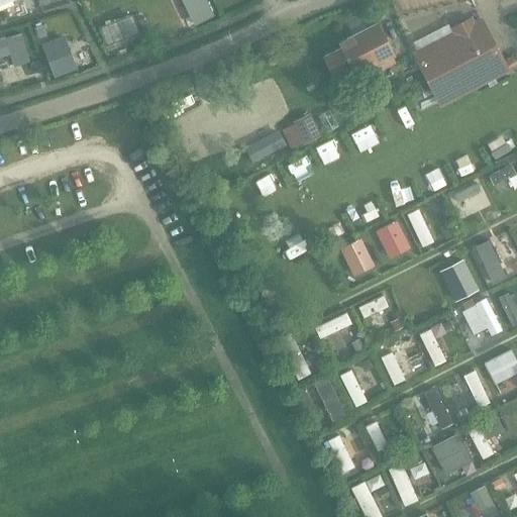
[(95,20),(123,8),(119,0),(98,0),(88,4),(95,20)]
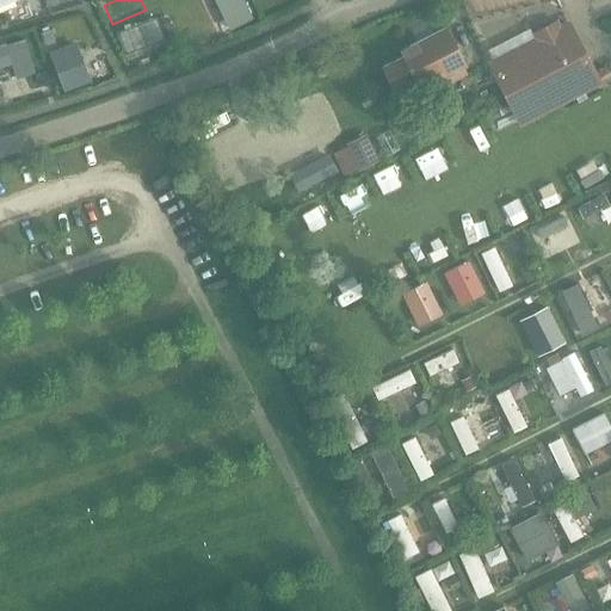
[(216,0),(230,28),(252,17),(242,0),(216,0)]
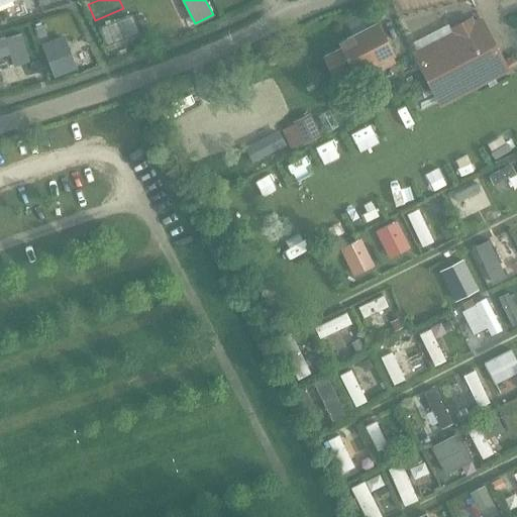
[(106,44),(137,33),(130,15),(99,27),(106,44)]
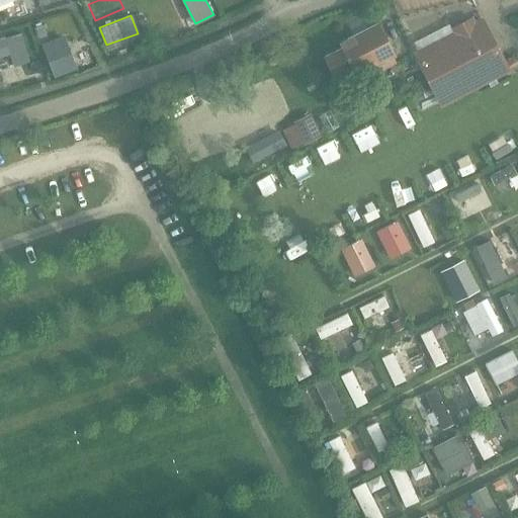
[(418,54),(443,102),(508,69),(483,20),(418,54)]
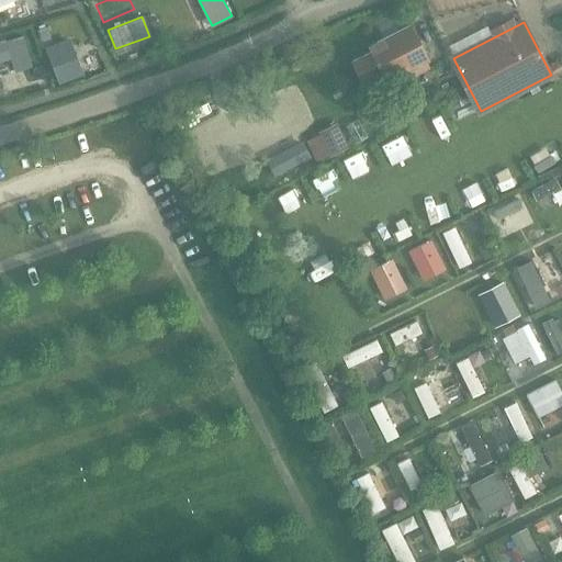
[(430,60),(413,24),(367,46),(370,52),(351,62),(367,92),(386,82),(388,83),(430,60)]
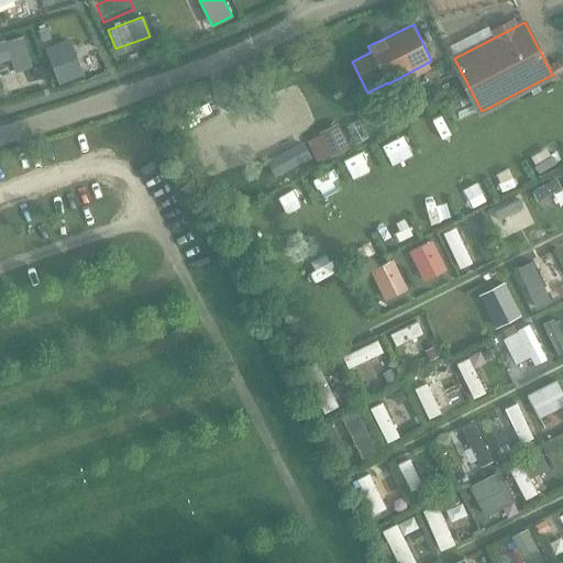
[(47,28),(39,31),(43,41),(51,39),(47,28)]
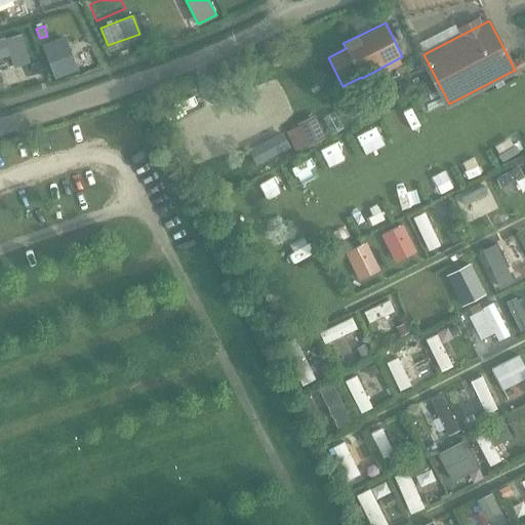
[(0,56),(10,53),(5,37),(0,38),(0,56)]
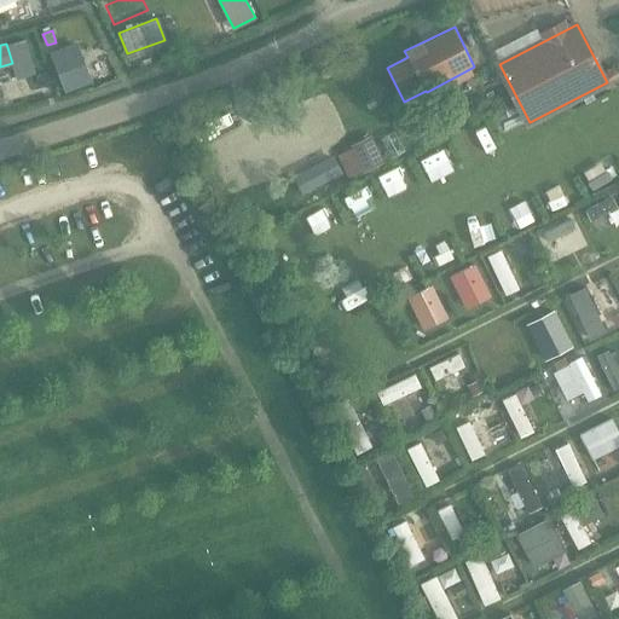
[(76,51),(53,61),(63,86),(87,76),(76,51)]
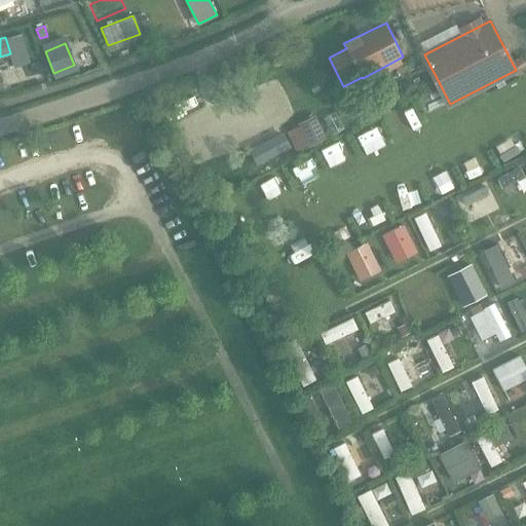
[(288,127),(297,149),(328,135),(318,113),(288,127)]
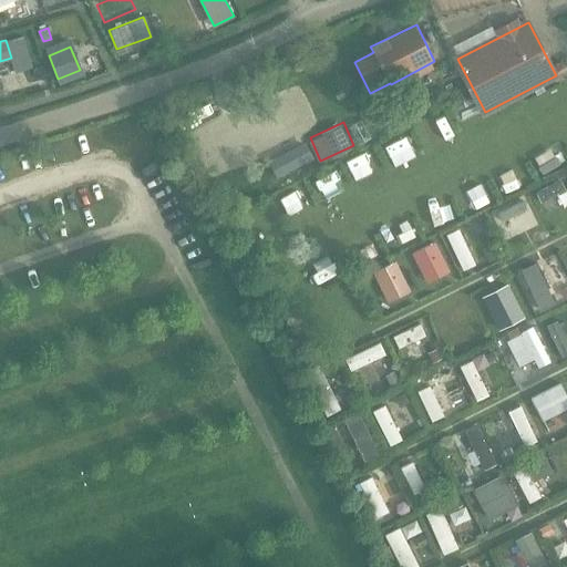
[(309,142),(269,155),(276,175),(316,161),(309,142)]
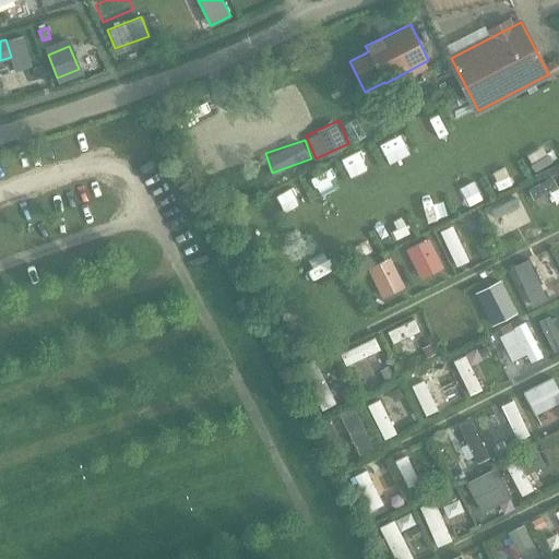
[(351,157),(360,176),(379,167),(368,147),(351,157)]
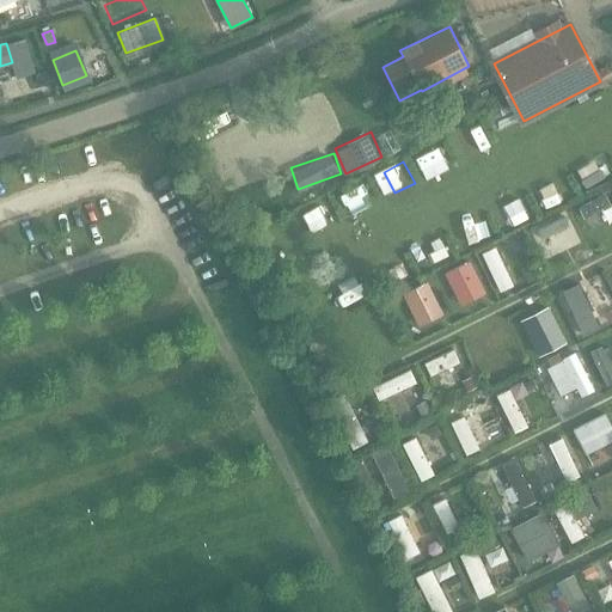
[(342,190),(350,215),(368,209),(360,184),(342,190)]
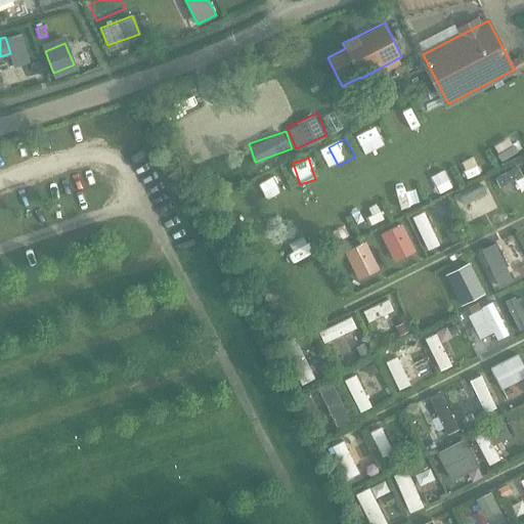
[(507,197),(523,187),(523,169),(521,164),(497,175),(507,197)]
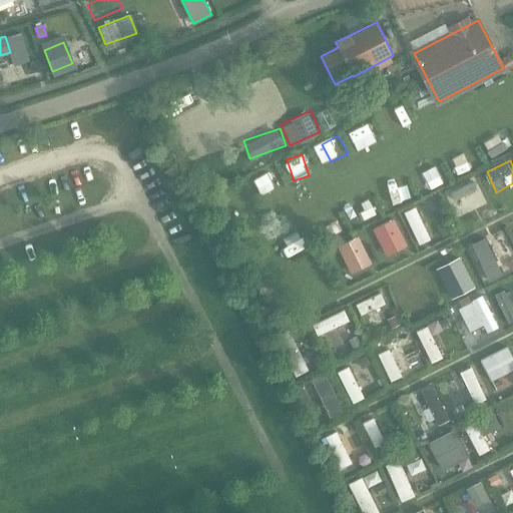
[(431,188),(446,181),(436,162),(421,170),(431,188)]
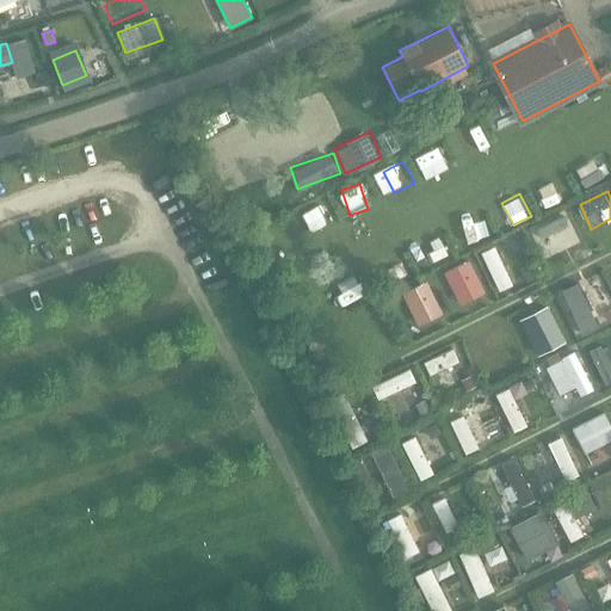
[(351,240),(375,230),(368,214),(344,223),(351,240)]
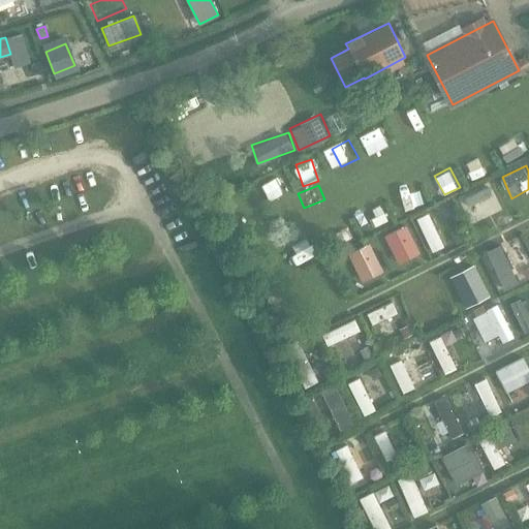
[(433,251),(445,245),(430,211),(417,217),(433,251)]
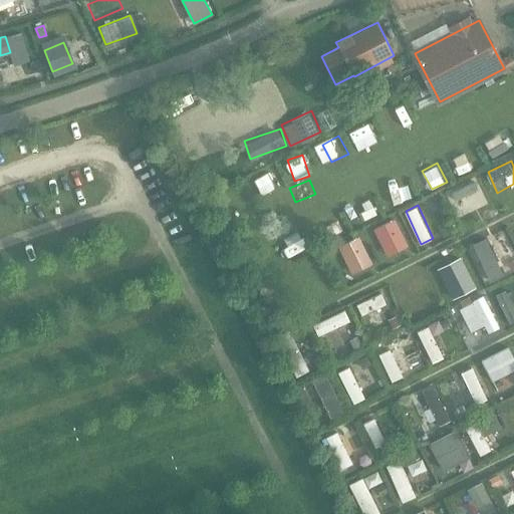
[(321,218),(329,238),(344,232),(335,212),(321,218)]
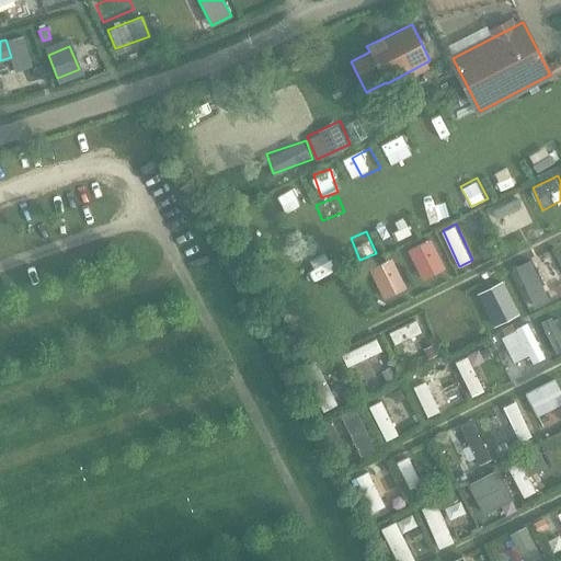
[(432,237),(409,249),(424,279),(447,267),(432,237)]
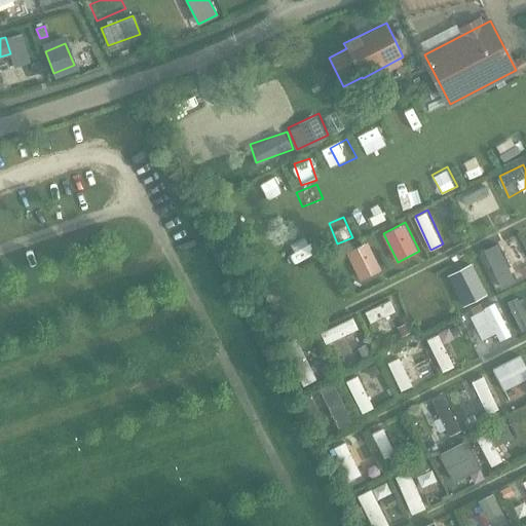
[(370,240),(348,249),(360,278),(381,270),(370,240)]
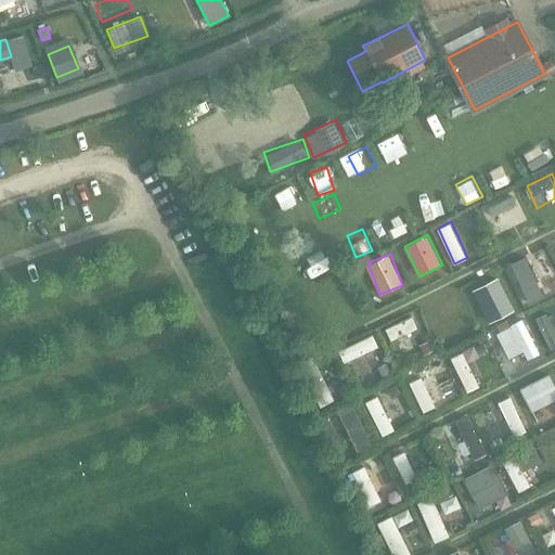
[(529,255),(514,260),(527,302),(543,297),(529,255)]
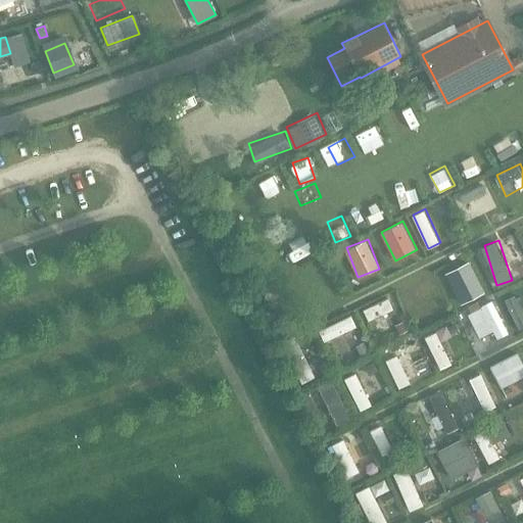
[(453,266),(441,270),(453,299),(465,294),(453,266)]
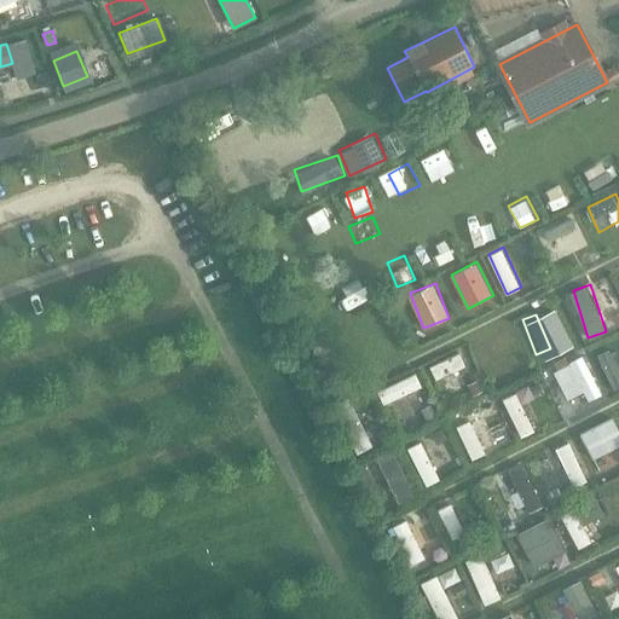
[(618,358),(617,348),(601,352),(609,389),(618,387),(618,358)]
